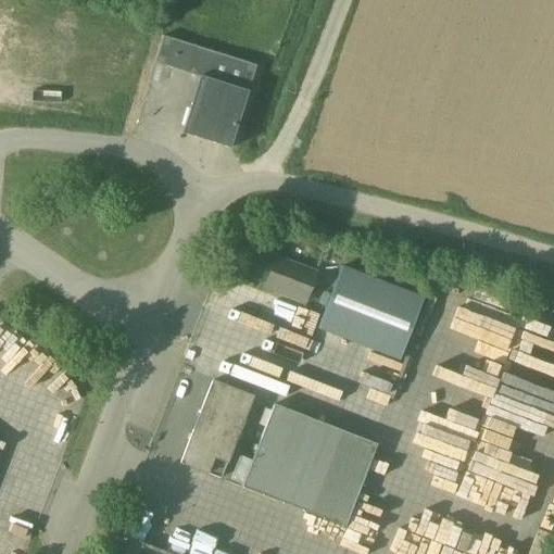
[(259,64),(165,35),(156,62),(201,76),(184,133),(231,148),(259,64)]
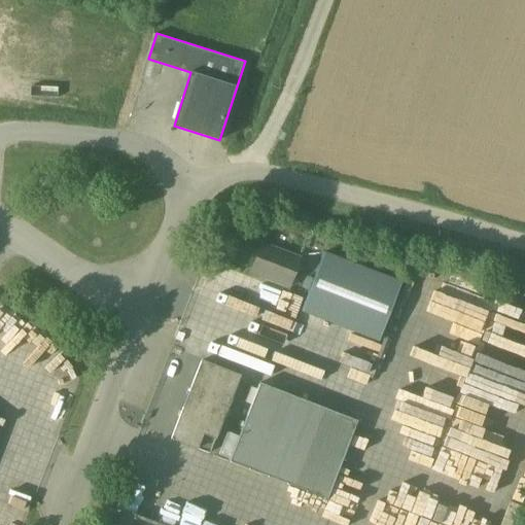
[(289,286),(301,255),(264,242),(252,272),(289,286)]
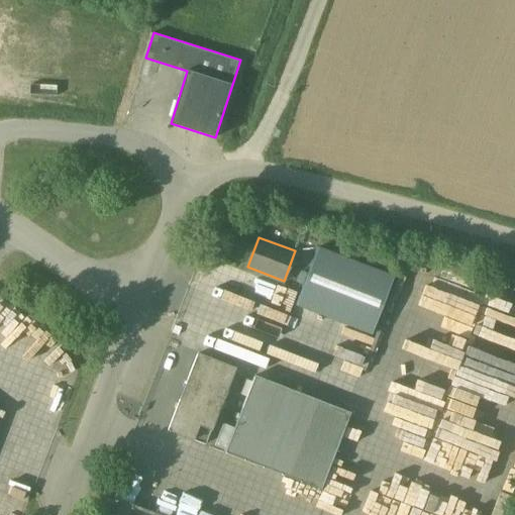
[(319,245),(296,304),(373,333),(395,275),(319,245)]
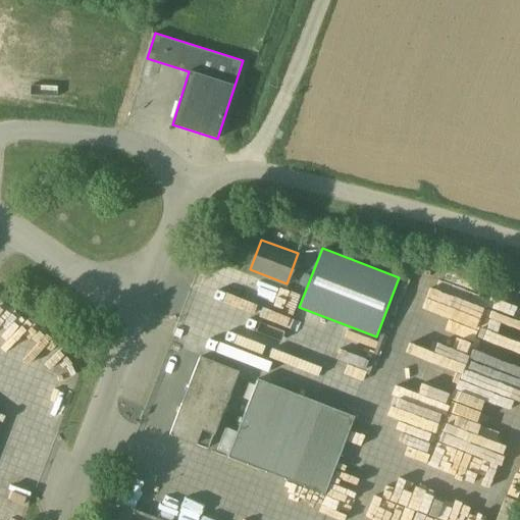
[(209,448),(224,409),(239,370),(201,356),(170,433),(209,448)]
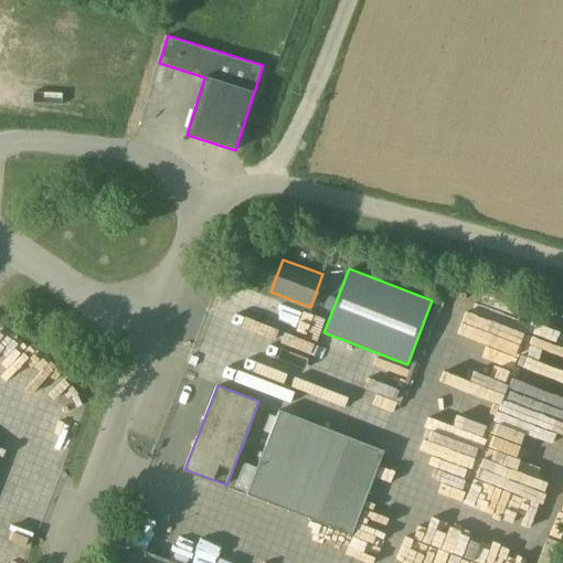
[(351,533),(383,450),(280,411),(277,420),(248,492),(351,533)]
